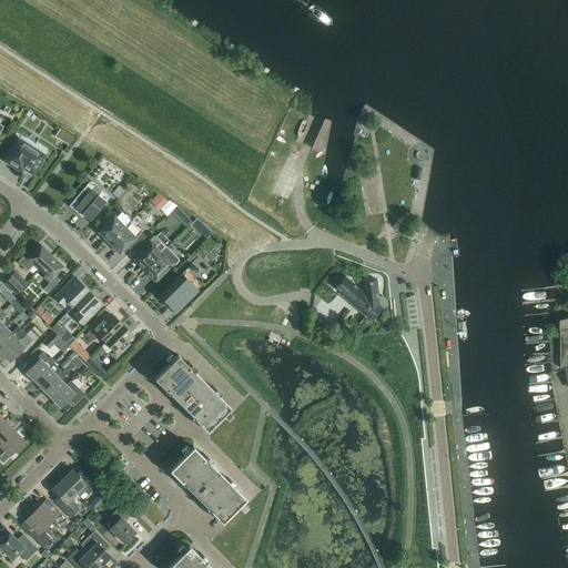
[(18,138),(3,159),(21,171),(23,168),(30,171),(30,172),(31,172),(32,172),(33,172),(34,171),(36,170),(42,159),(32,152),(33,150),(32,146),(27,142),(26,143),(18,138)]
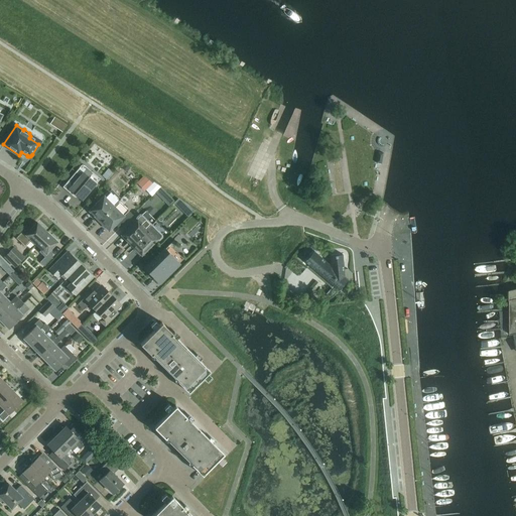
[(62,186),(67,190),(73,196),(75,194),(82,200),(96,182),(100,178),(84,165),(83,164),(82,164),(81,164),(81,165),(62,186)]
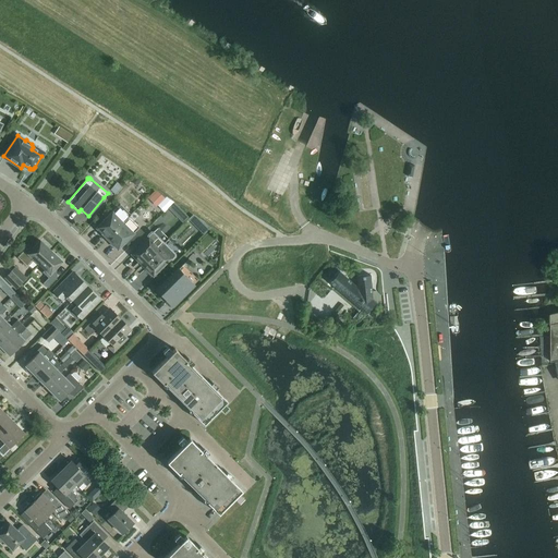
[(110,191),(116,197),(123,191),(119,184),(110,191)]
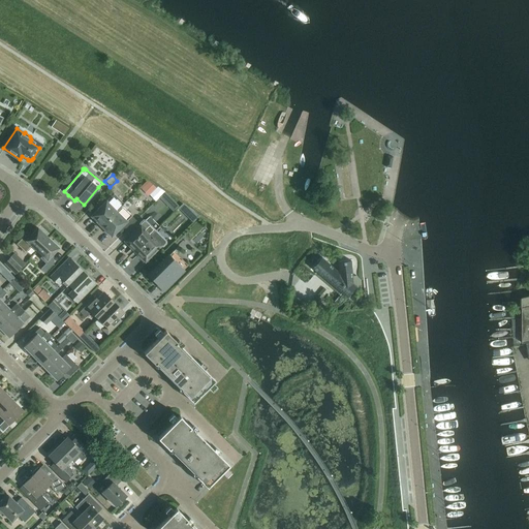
[(155,205),(164,195),(148,181),(139,190),(155,205)]
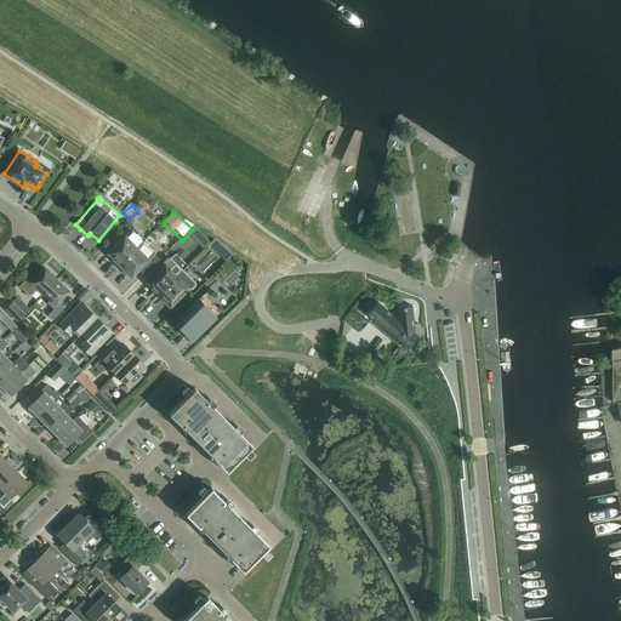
[(125,235),(107,254),(119,266),(143,241),(131,229),(125,235)]
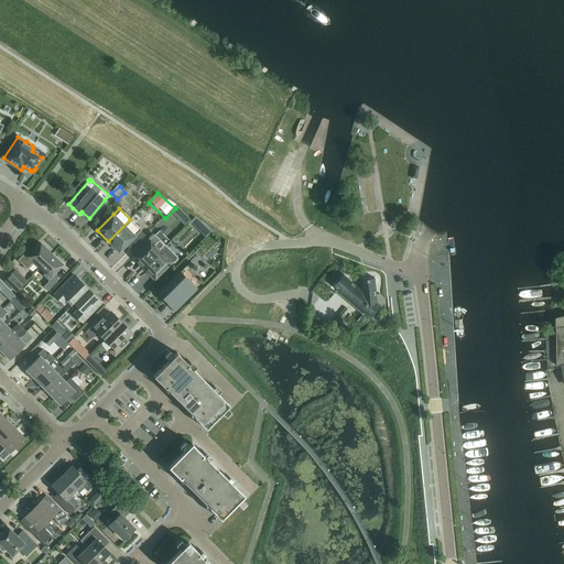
[(140,230),(130,219),(108,241),(119,252),(134,236),(140,230)]
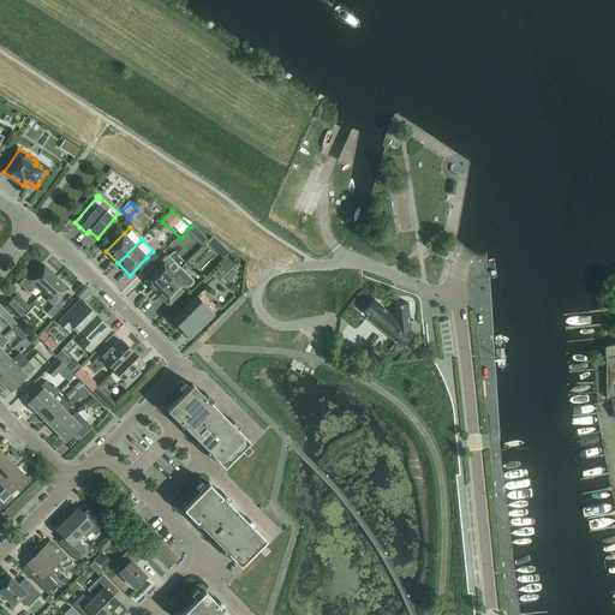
[(144,280),(156,292),(180,268),(168,256),(166,256),(163,260),(163,262),(144,280)]
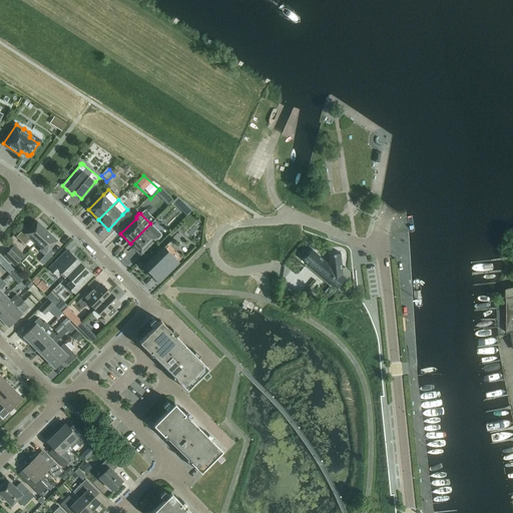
[(16,236),(25,244),(30,238),(35,242),(47,230),(36,220),(27,230),(24,227),(16,236)]
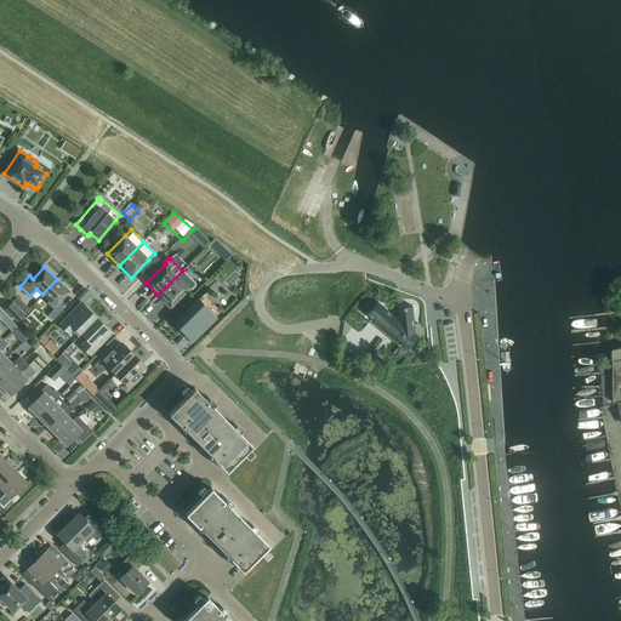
[(182,271),(158,295),(170,307),(188,288),(191,288),(194,285),(194,283),(182,271)]
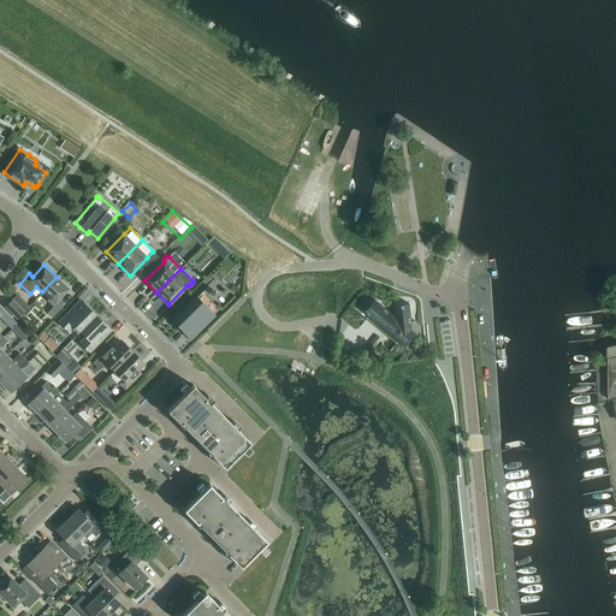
[(69,288),(57,277),(42,291),(49,297),(47,300),(53,307),(47,313),(53,318),(63,307),(57,301),(69,288)]
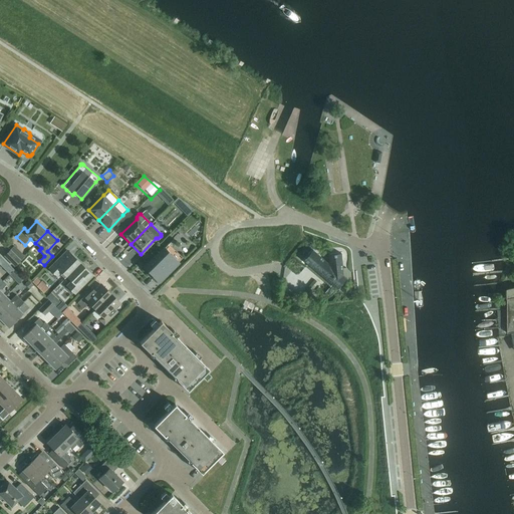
[(145,267),(159,281),(178,262),(177,259),(175,256),(173,253),(170,251),(167,249),(164,248),(145,267)]
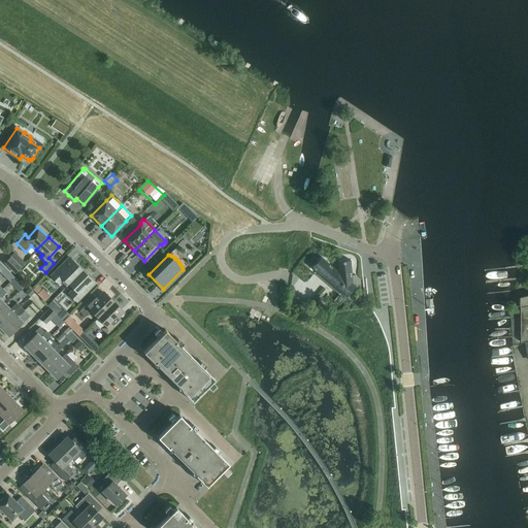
[(21,267),(10,257),(4,263),(14,272),(21,267)]
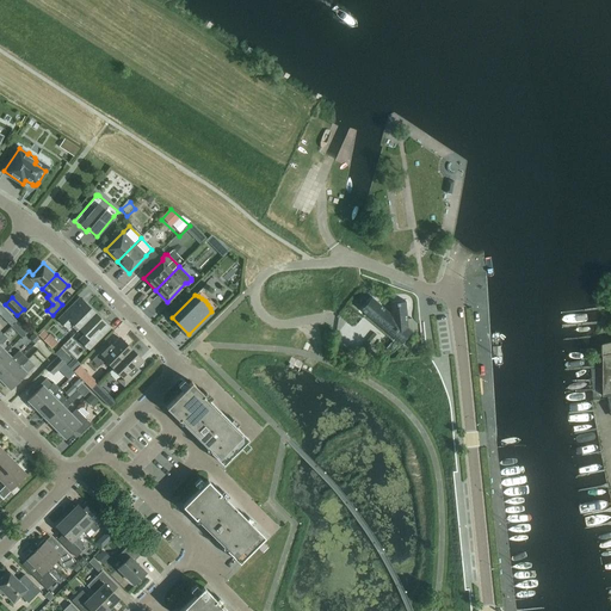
[(59,319),(68,328),(73,322),(79,328),(94,313),(80,297),(59,319)]
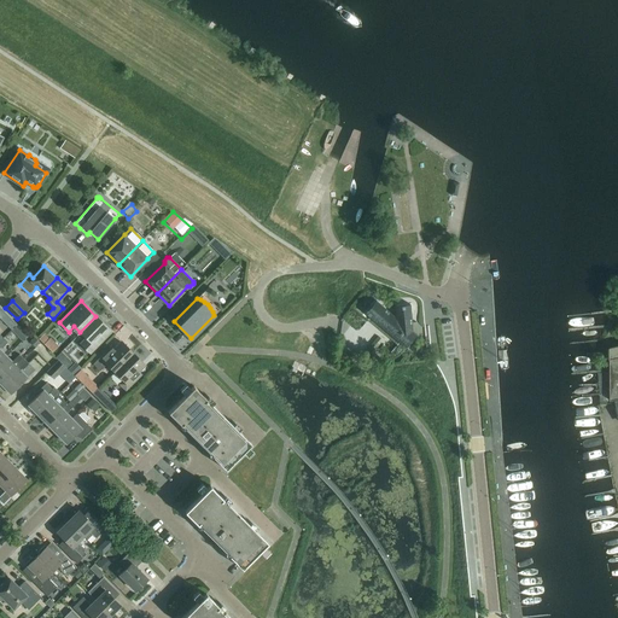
[(394,315),(382,305),(371,319),(406,348),(417,334),(413,331),(410,314),(412,314),(410,303),(396,304),(396,305),(394,305),(394,315)]
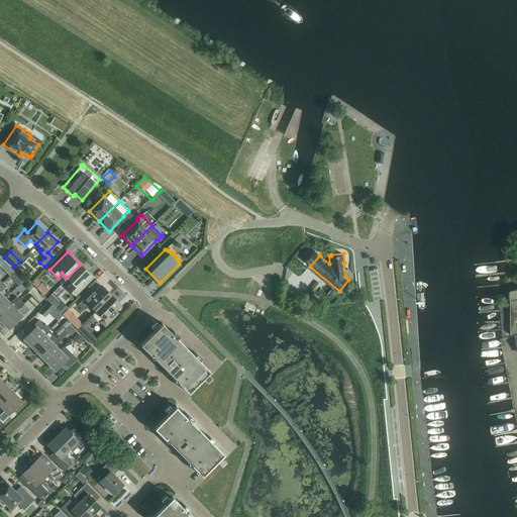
[(2,268),(7,273),(12,269),(6,263),(2,268)]
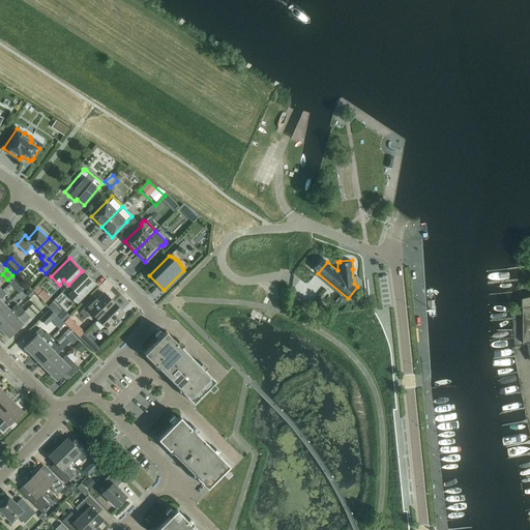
[(77,302),(95,284),(82,271),(68,285),(74,290),(68,294),(77,302)]
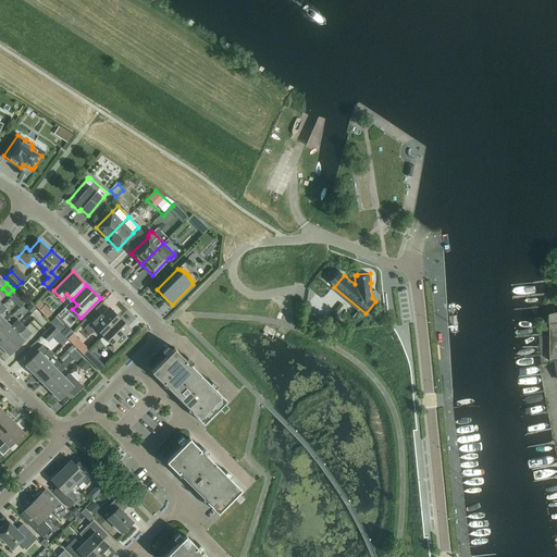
[(39,300),(35,305),(39,310),(45,305),(39,300)]
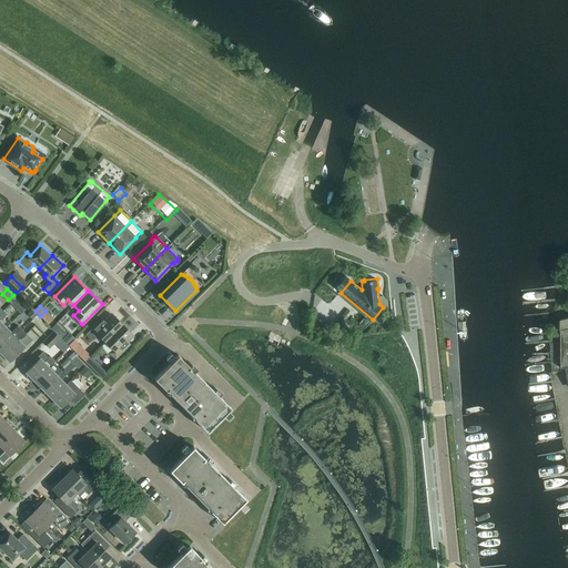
[(46,314),(41,320),(49,326),(53,321),(46,314)]
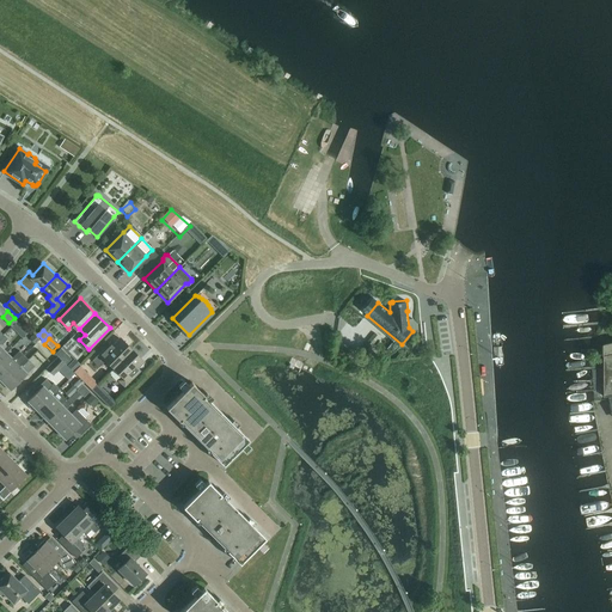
[(98,367),(105,360),(114,368),(132,349),(122,340),(116,347),(110,342),(92,360),(98,367)]
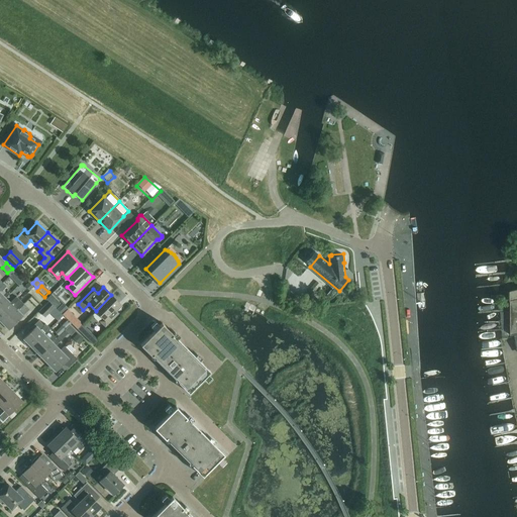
[(289,290),(282,298),(281,301),(294,307),(300,300),(289,290)]
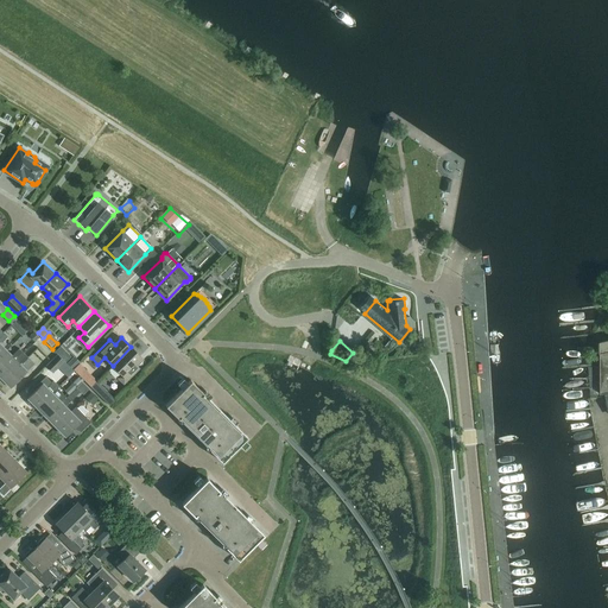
[(124,382),(138,368),(133,362),(140,356),(131,347),(113,366),(121,374),(118,378),(124,382)]
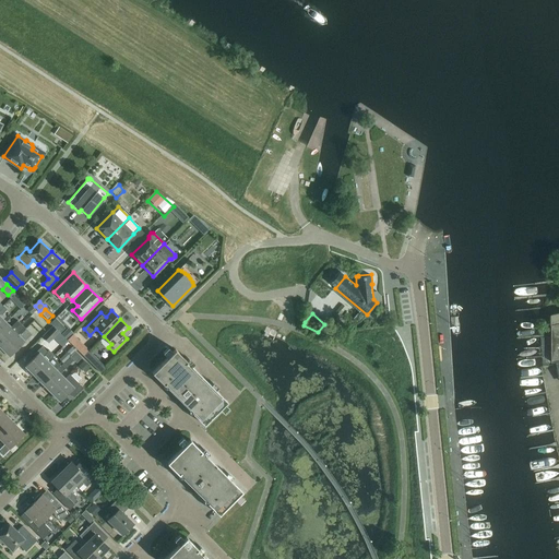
[(0,346),(22,325),(18,320),(10,326),(6,322),(0,326),(0,346)]
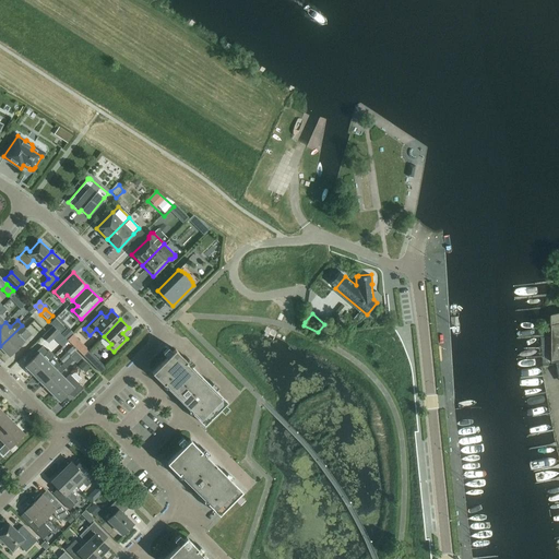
[(19,335),(26,329),(22,325),(0,346),(10,356),(25,342),(19,335)]
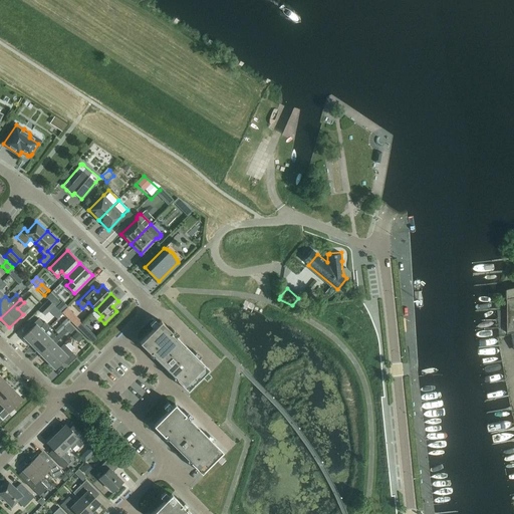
[(48,299),(38,309),(44,315),(54,305),(48,299)]
